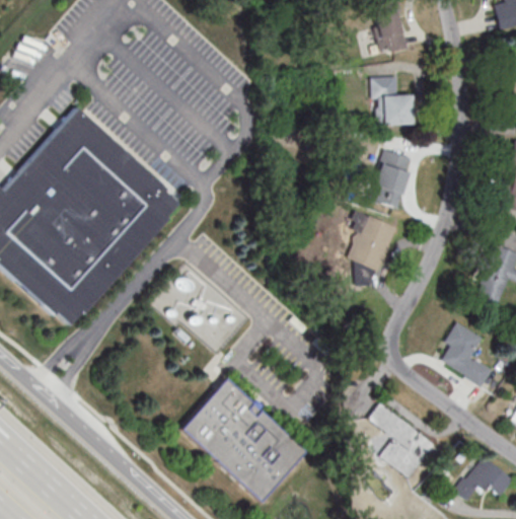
[(398,0),(393,0),(373,3),(379,46),(406,42),(398,0)]
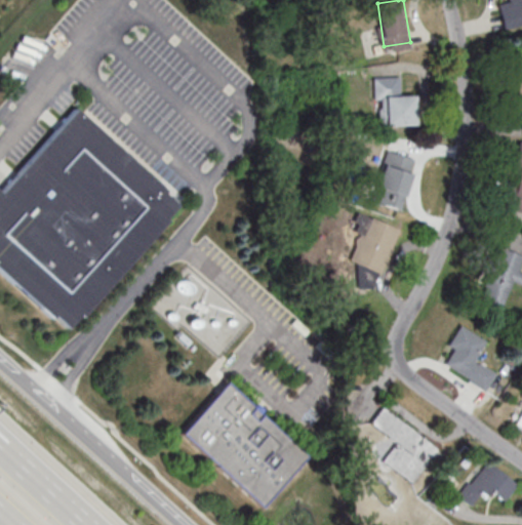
[(500,3),(506,29),(521,26),(521,0),(507,0),(508,2),(500,3)]
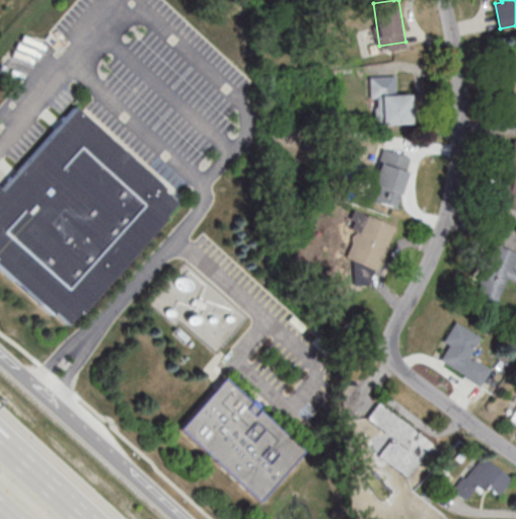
[(414,125),(414,94),(398,94),(398,76),(371,76),(371,98),(377,98),(377,125),(414,125)]
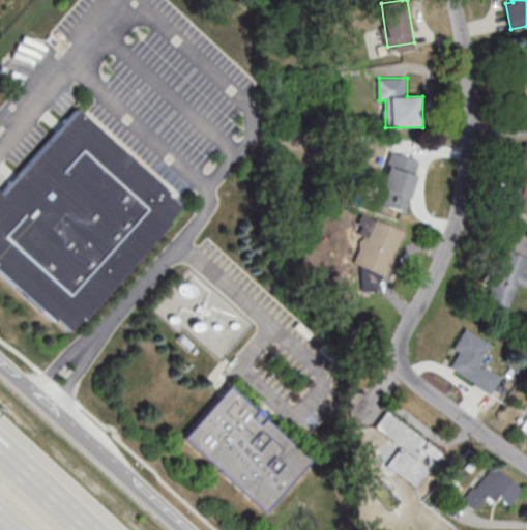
[(0,195),(77,109),(168,190),(167,193),(183,207),(82,320),(80,318),(67,331),(54,319),(52,321),(0,274),(0,195)]
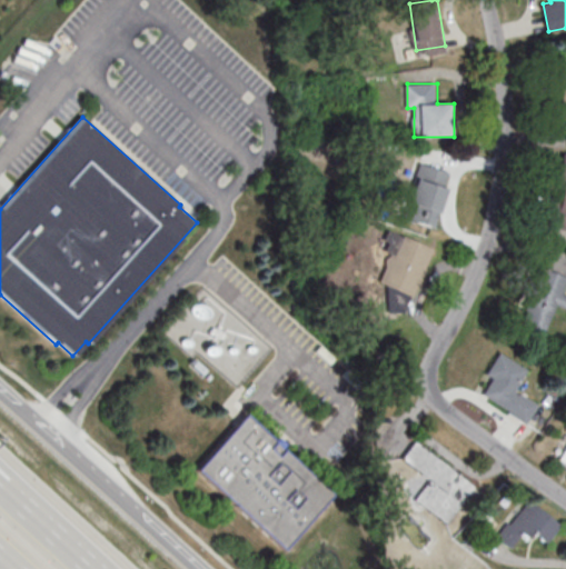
[(565,162),(558,199),(552,198),(546,227),(565,230),(565,162)]
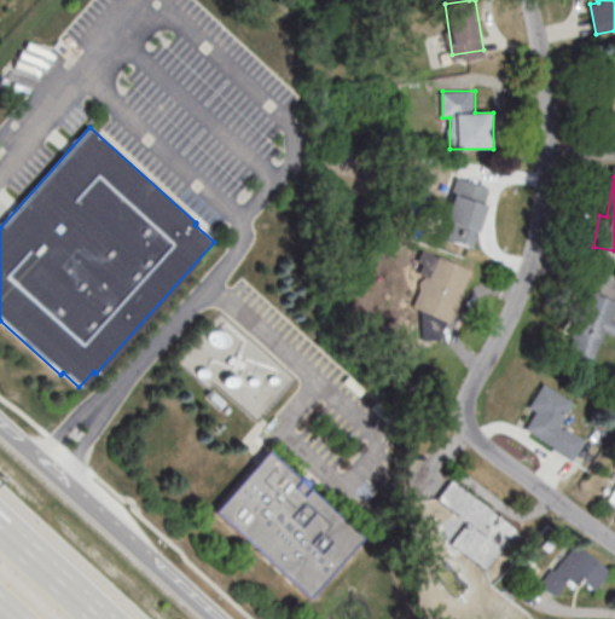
[(489,185),(456,178),(445,232),(480,238),(489,185)]
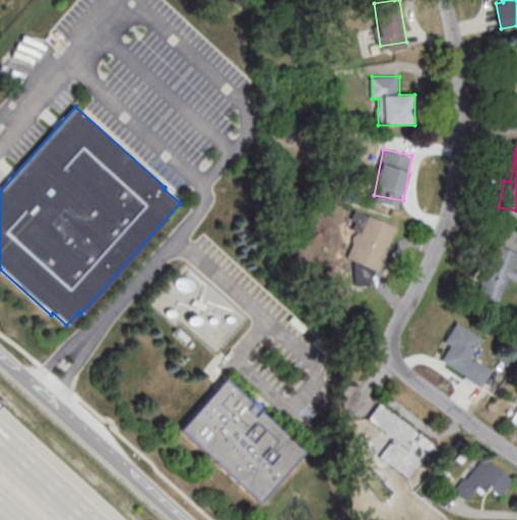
[(353,281),(365,285),(372,268),(380,271),(397,226),(370,216),(353,259),(361,262),(353,281)]
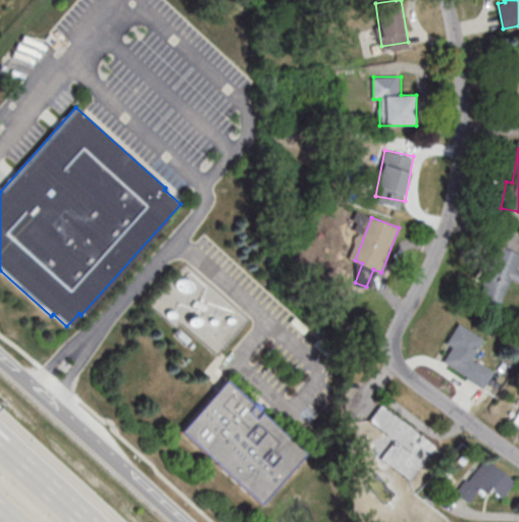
[(478,304),(502,310),(511,279),(518,281),(518,252),(495,246),(478,304)]
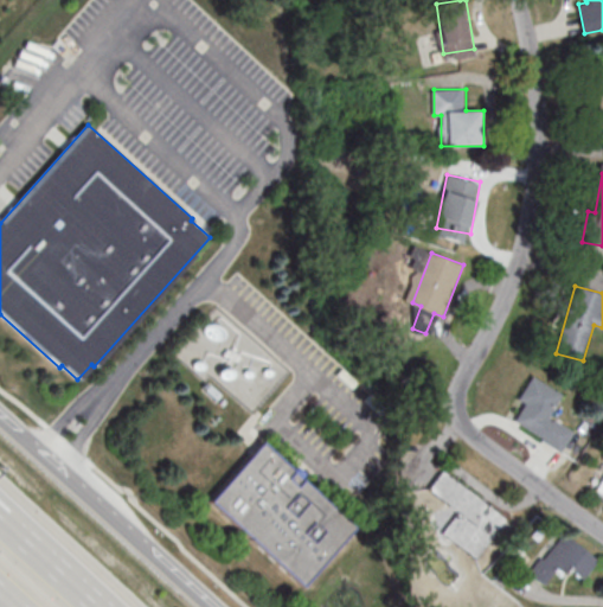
[(566,393),(533,375),(519,401),(526,406),(515,426),(565,452),(576,432),(552,419),(566,393)]
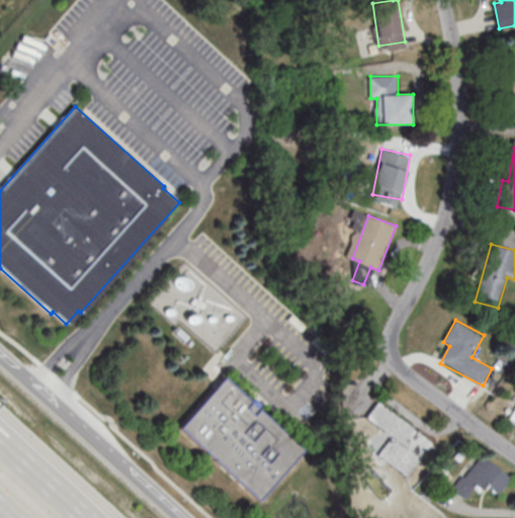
[(223,376),(304,449),(257,501),(177,428),(223,376)]
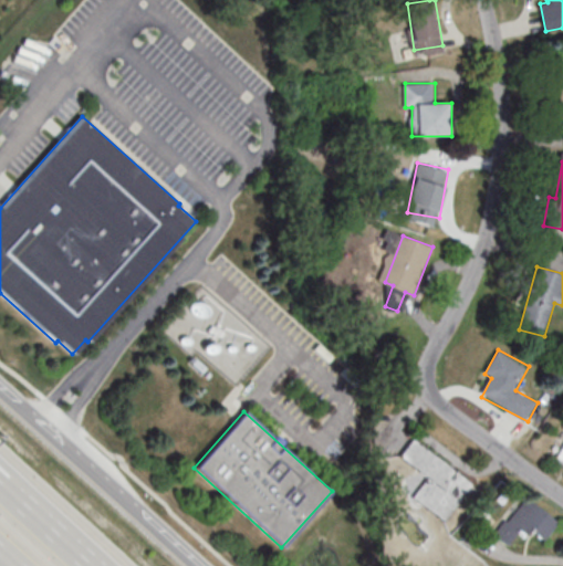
[(446,523),(475,483),(414,439),(400,458),(428,479),(414,500),(446,523)]
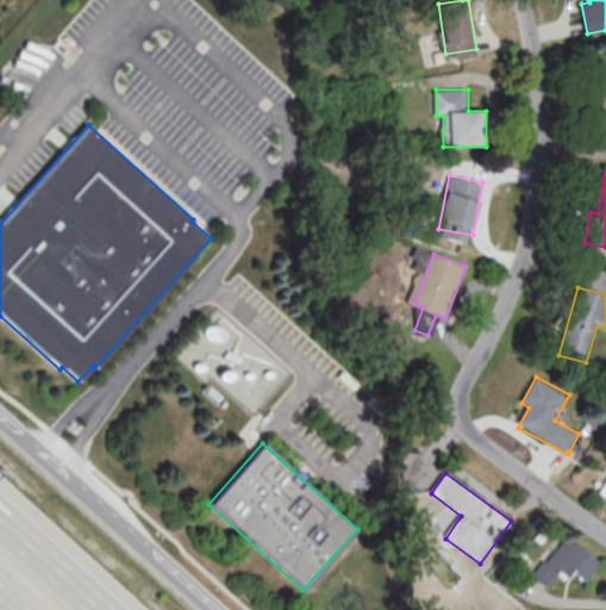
[(533,577),(549,589),(562,572),(569,579),(575,572),(588,583),(605,562),(569,534),(533,577)]
